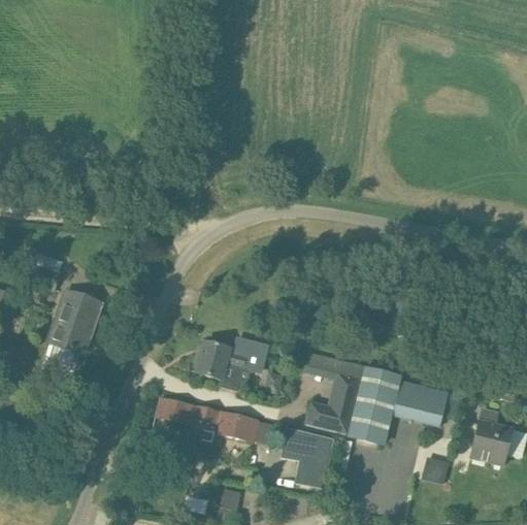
[(60,274),(32,265),(27,281),(55,290),(60,274)]
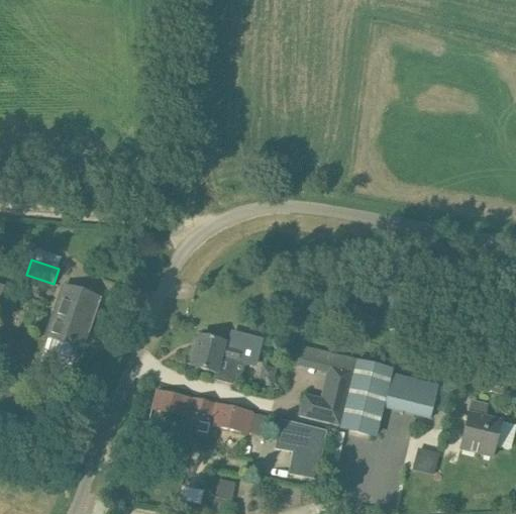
[(18,289),(0,283),(0,307),(11,311),(18,289)]
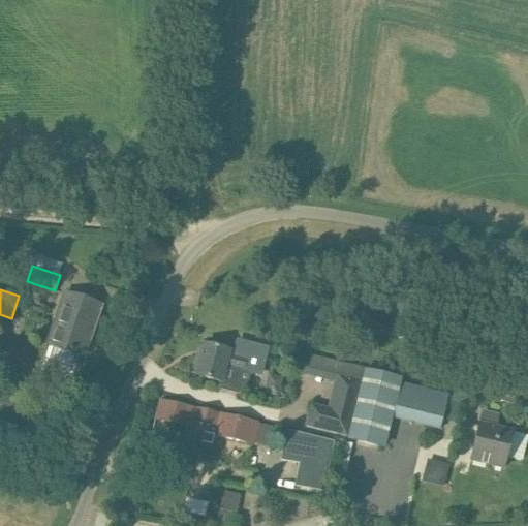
[(100,304),(67,292),(44,358),(48,363),(62,368),(67,365),(72,350),(83,354),(100,304)]
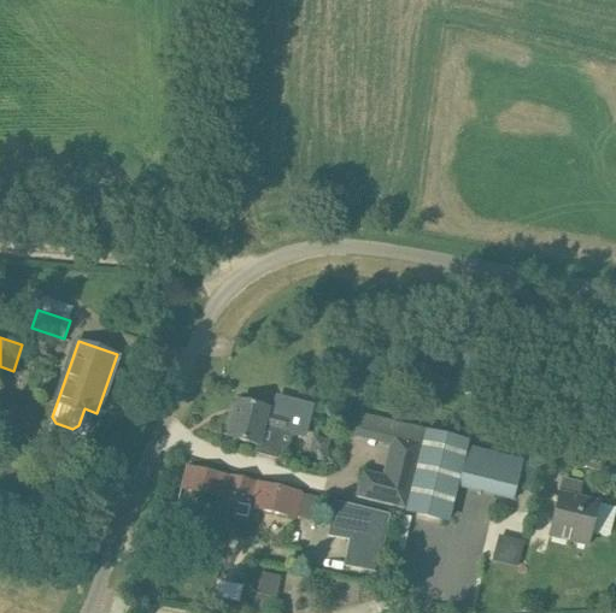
[(238,399),(229,436),(252,441),(259,443),(258,448),(270,451),(279,448),(283,430),(285,428),(304,434),(312,405),(279,396),(274,411),(268,410),(269,407),(238,399)]
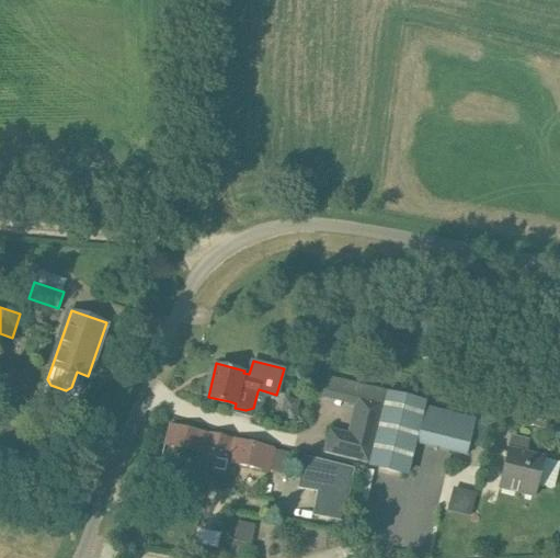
[(375,439),(370,460),(409,470),(416,440),(468,453),(476,418),(424,406),(425,401),(426,400),(387,390),(375,439)]
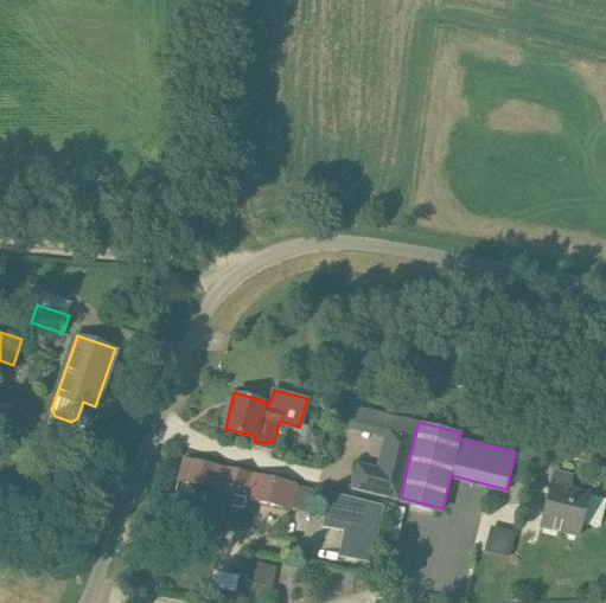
[(403,479),(414,436),(390,430),(381,468),(357,462),(352,486),(393,495),(399,498),(403,479)]
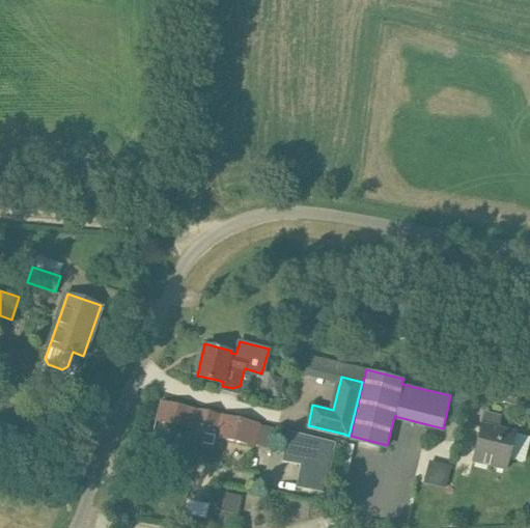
[(258,421),(160,400),(156,419),(193,426),(190,444),(212,449),(215,435),(253,443),(258,421)]
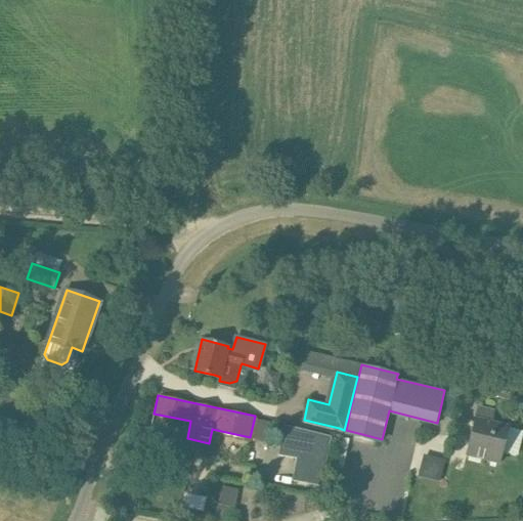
[(494,409),(479,405),(476,418),(467,453),(499,462),(503,449),(517,453),(522,429),(491,422),(494,409)]
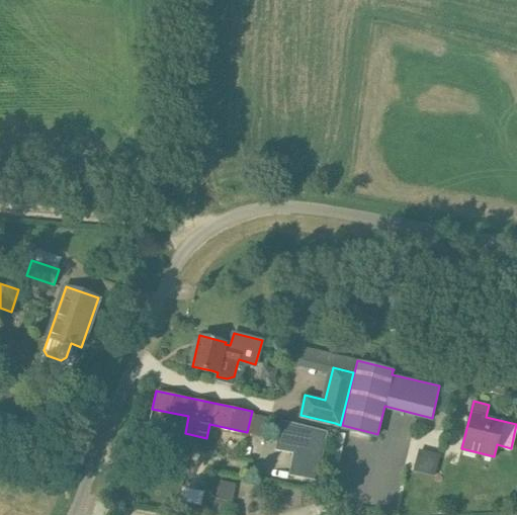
[(282,421),(277,447),(295,450),(291,473),(317,478),(326,432),(282,421)]
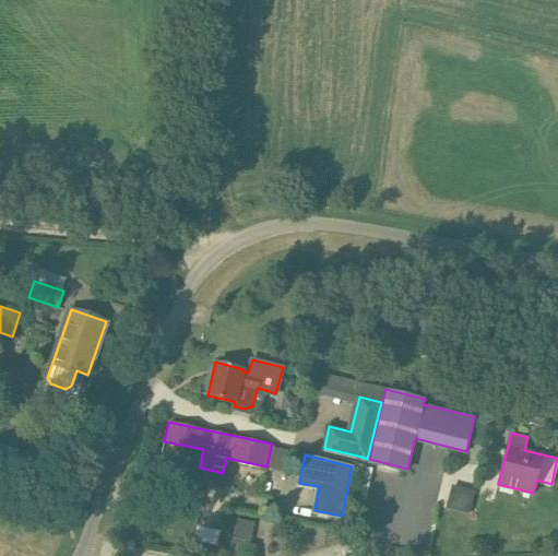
[(467,511),(471,492),(448,486),(443,506),(467,511)]
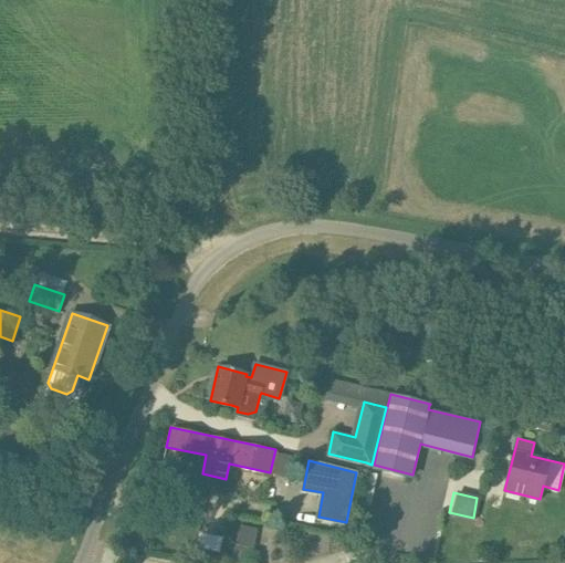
[(259,528),(240,524),(231,561),(240,562),(254,562),(258,551),(253,550),(259,528)]
